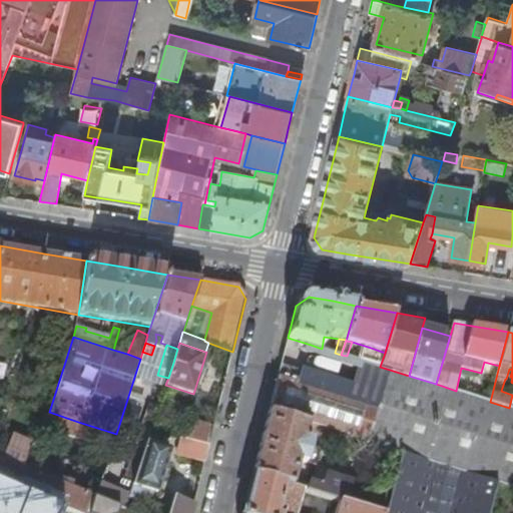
[(307,356),(387,380),(390,370),(380,367),(366,362),(347,356),(341,355),(335,353),(322,349),(311,345),(307,356)]
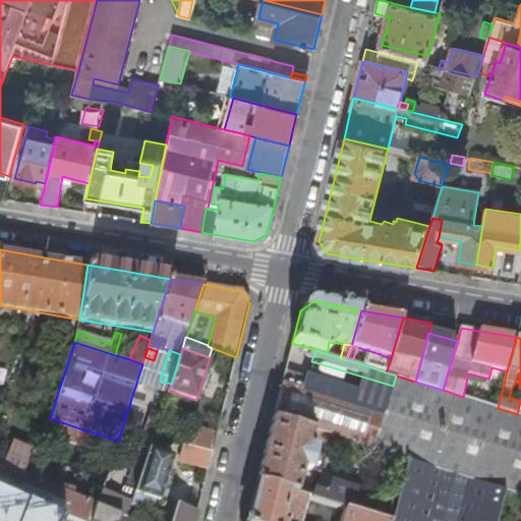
[(391,358),(377,353),(371,367),(386,372),(391,358)]
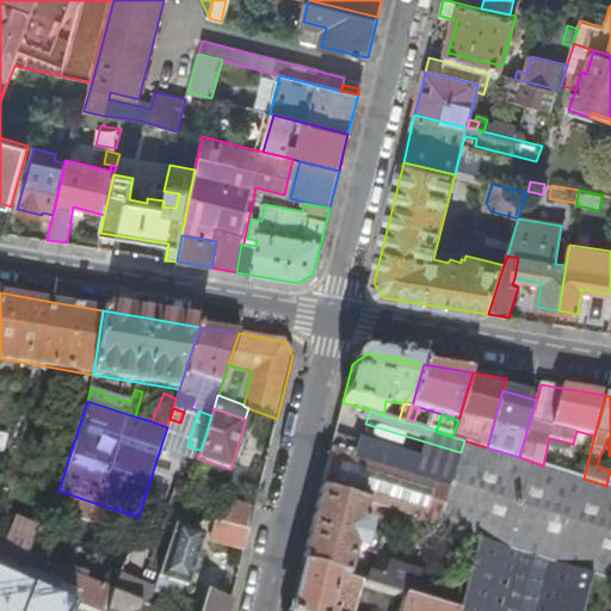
[(180,423),(170,419),(167,427),(164,438),(173,442),(180,423)]
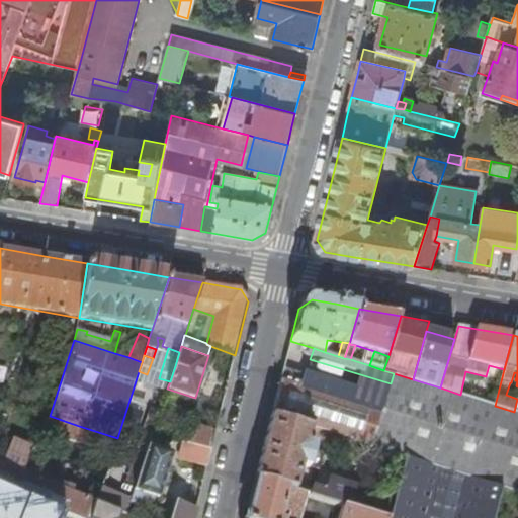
[(312,378),(283,369),(272,416),(311,428),(328,434),(371,447),(381,414),(308,390),(312,378)]
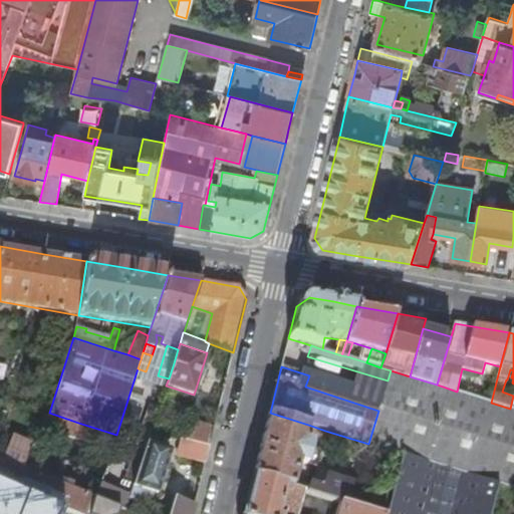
[(434,416),(443,387),(437,384),(410,376),(391,370),(388,380),(381,399),(434,416)]
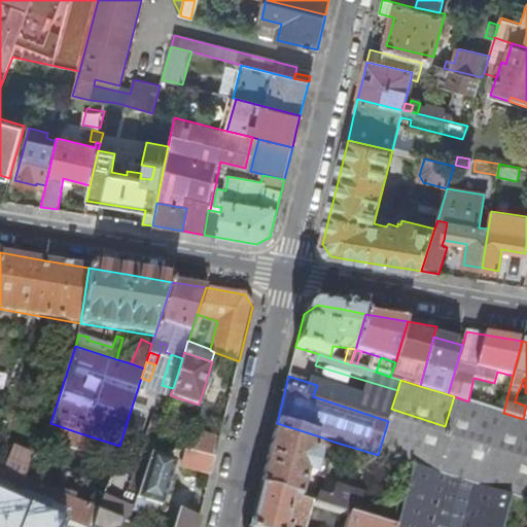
[(388,421),(442,438),(445,426),(391,409),(317,385),(313,396),(388,421)]
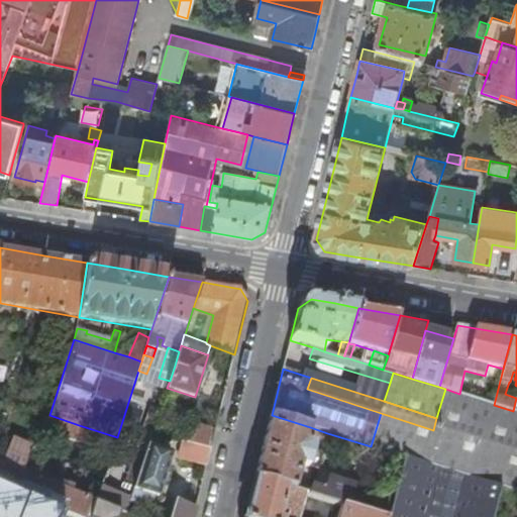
[(433,430),(422,462),(501,488),(516,493),(516,411),(513,411),(494,405),(459,394),(445,389),(436,418),(433,430)]
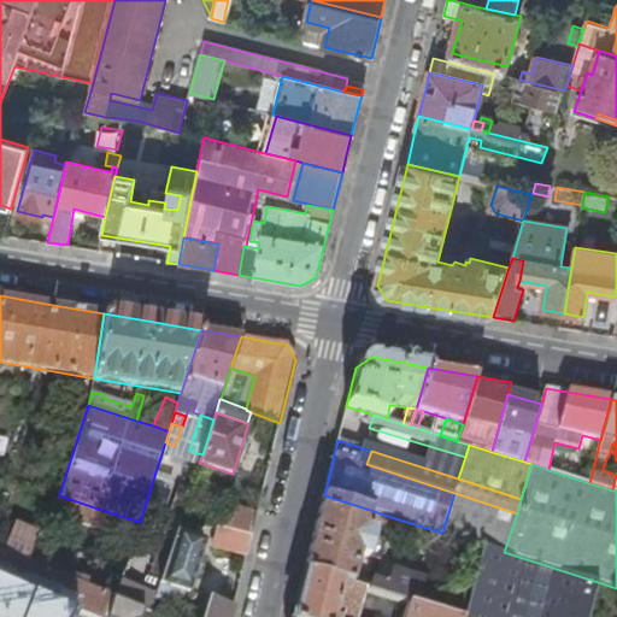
[(504,552),(517,513),(454,493),(442,533),(483,546),(504,552)]
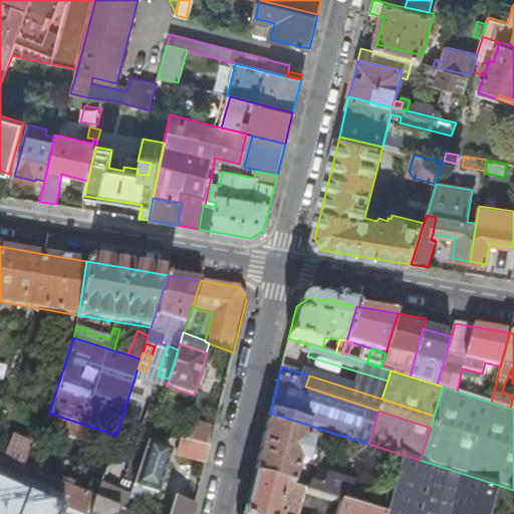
[(73,437),(78,423),(49,413),(44,428),(73,437)]
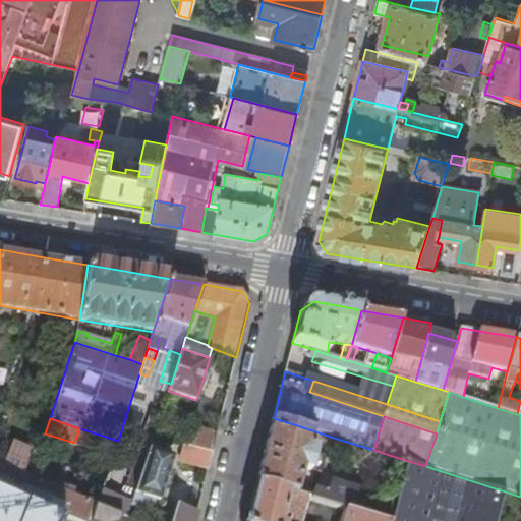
[(308,447),(311,436),(312,430),(274,418),(267,447),(257,481),(297,493),(298,489),(303,469),(311,471),(316,455),(317,449),(308,447)]
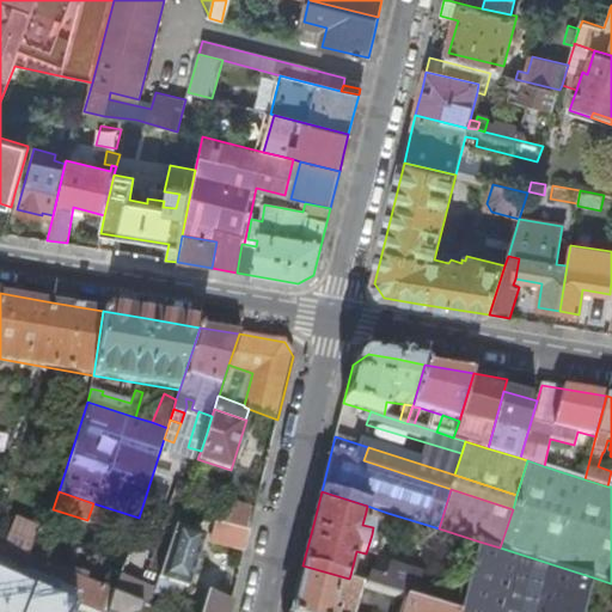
[(225,503),(219,524),(249,532),(255,510),(225,503)]
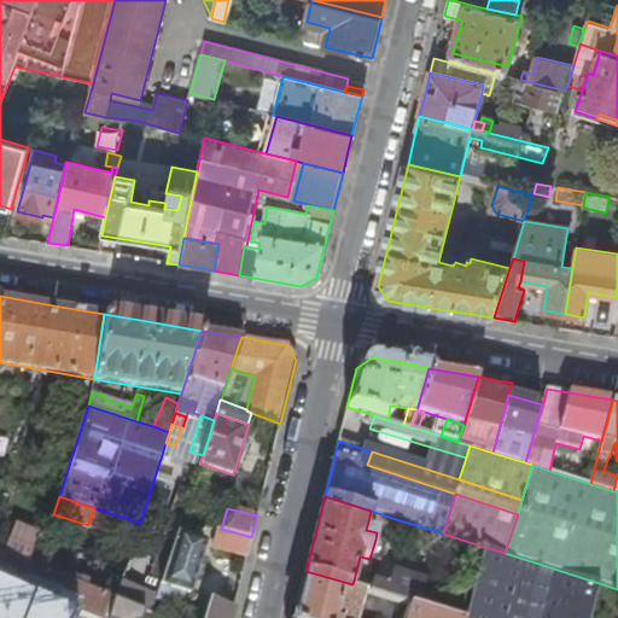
[(193,513),(185,511),(182,519),(192,522),(193,513)]
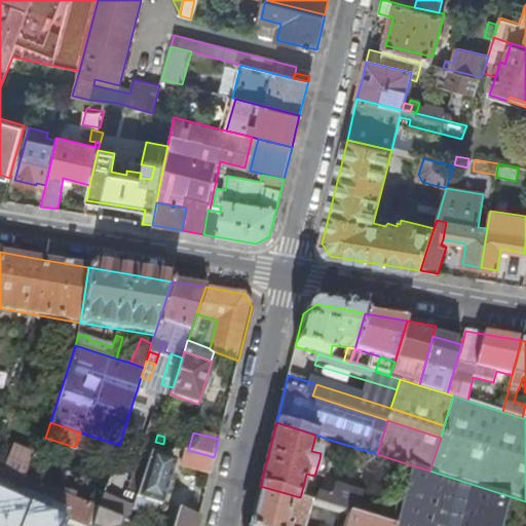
[(315,435),(314,440),(318,446),(331,450),(333,441),(315,435)]
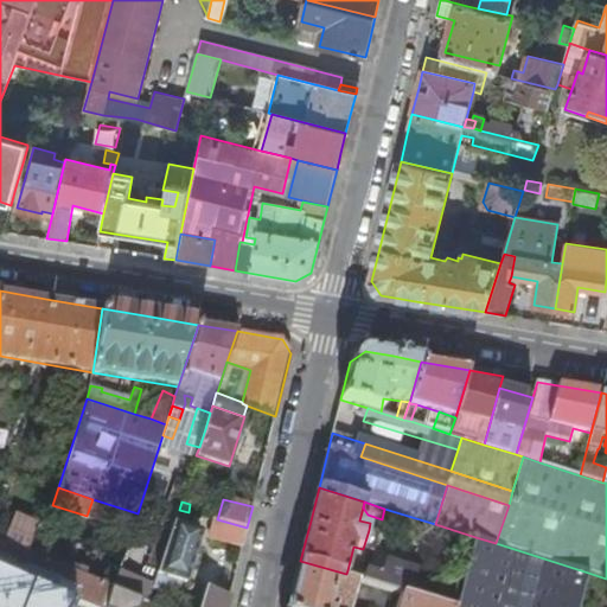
[(184,528),(189,512),(179,510),(157,579),(153,589),(177,596),(181,585),(186,586),(203,536),(184,528)]
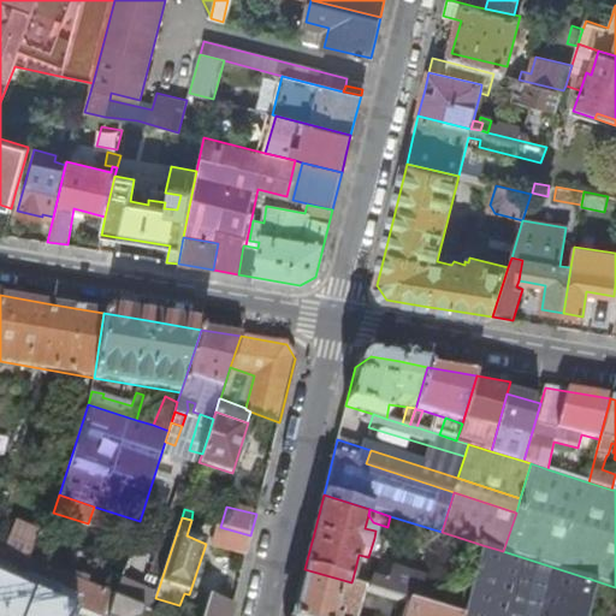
[(213,546),(246,555),(250,535),(220,527),(218,527),(213,546)]
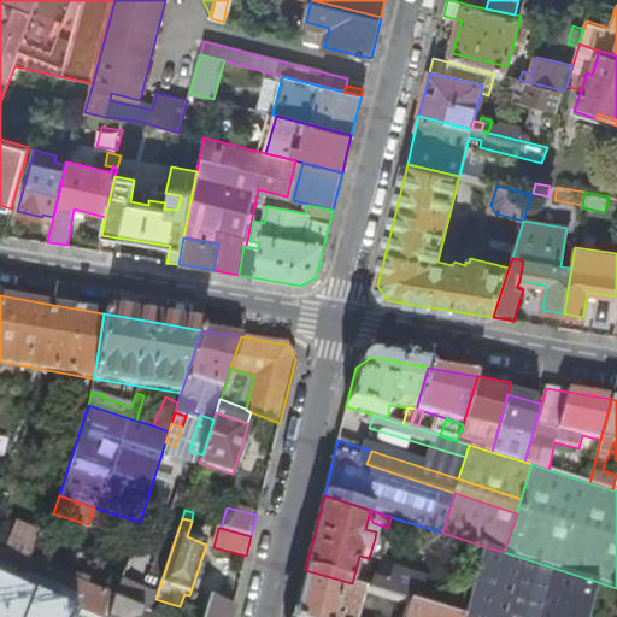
[(375,539),(369,558),(378,560),(383,541),(375,539)]
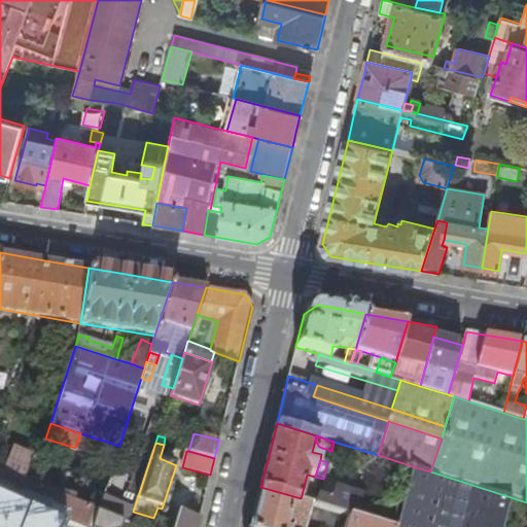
[(503,526),(511,497),(430,471),(413,466),(408,488),(441,498),(432,526),(503,526)]
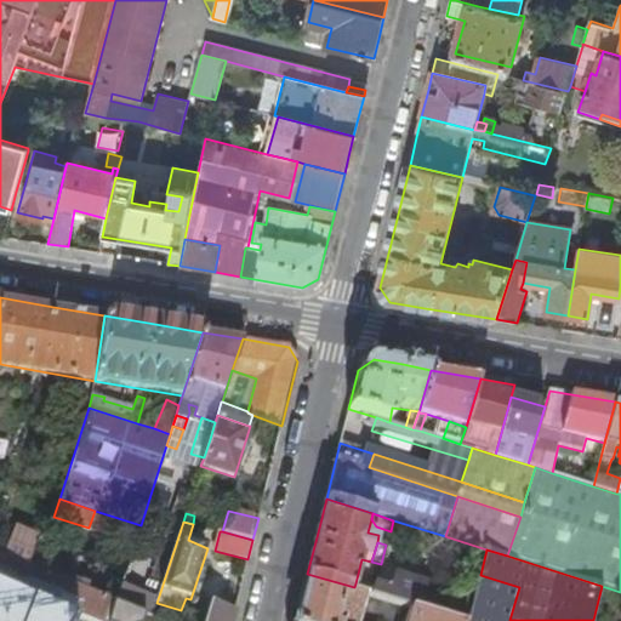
[(0,584),(4,586),(91,620),(107,620),(114,602),(86,590),(79,587),(28,567),(21,564),(0,554),(0,584)]
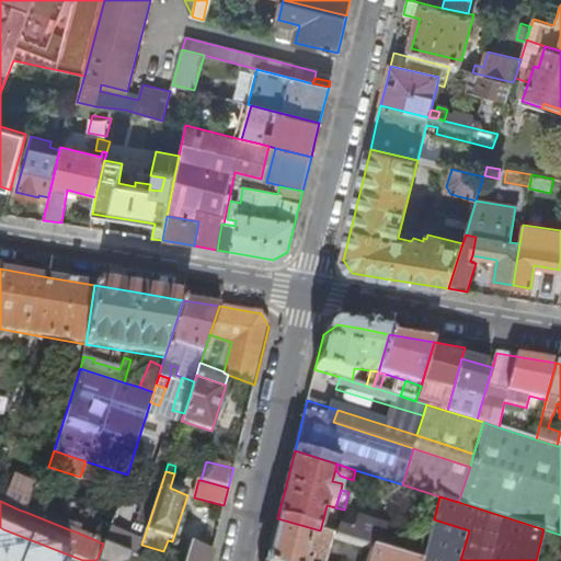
[(341,527),(340,529),(338,538),(373,549),(379,551),(382,544),(388,526),(355,516),(352,529),(341,527)]
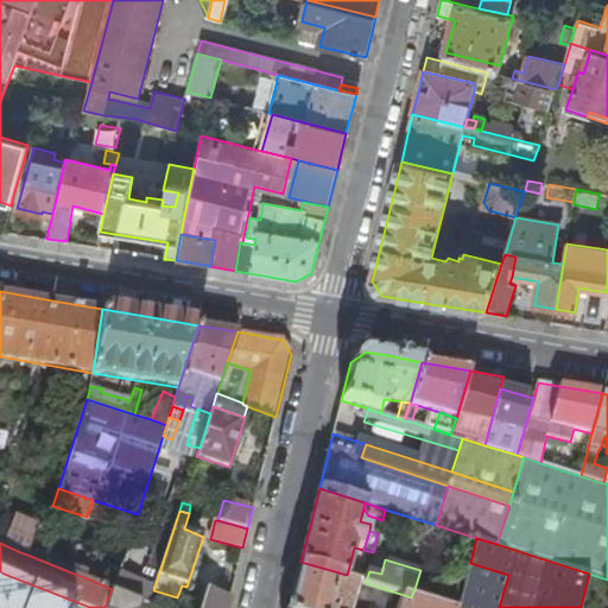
[(353,607),(361,582),(346,577),(347,575),(301,562),(296,582),(289,607),(353,607)]
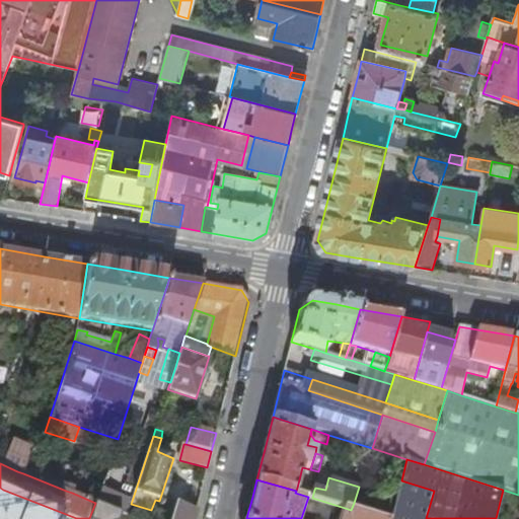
[(426,518),(434,491),(401,480),(390,518),(426,518)]
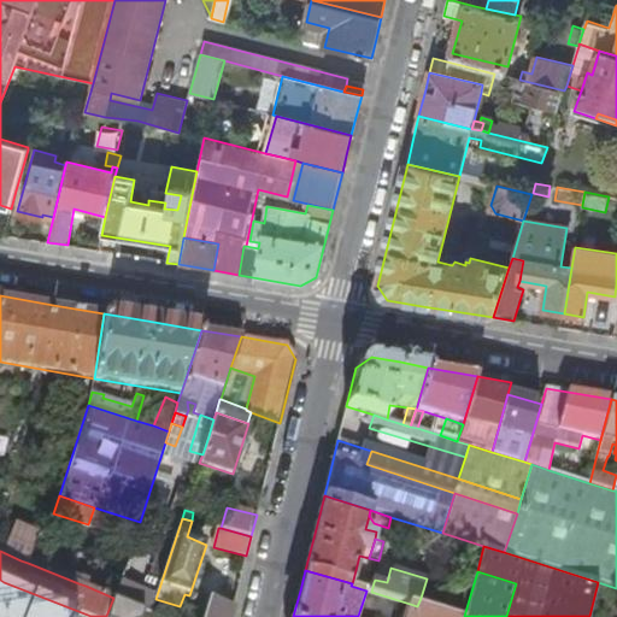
[(78,583),(86,586),(89,579),(82,576),(78,583)]
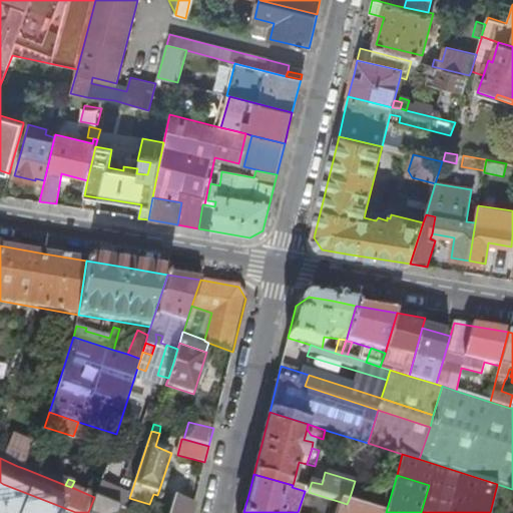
[(102,496),(126,507),(129,498),(132,489),(108,480),(102,496)]
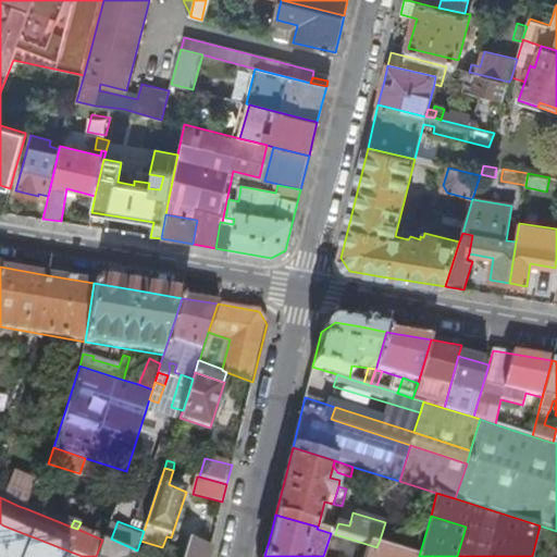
[(319,523),(318,527),(317,529),(331,533),(335,534),(337,525),(325,522),(319,523)]
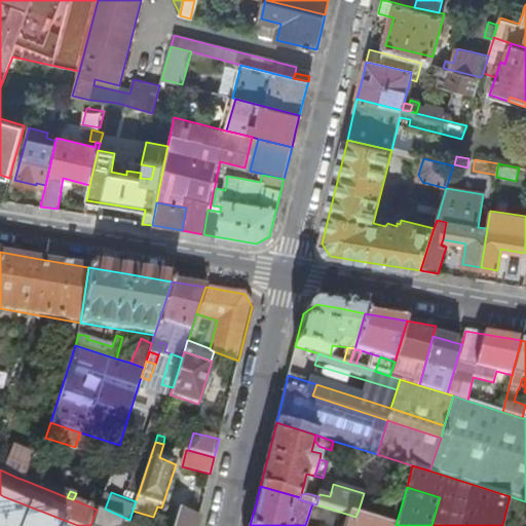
[(77,525),(3,496),(0,502),(0,525),(77,525)]
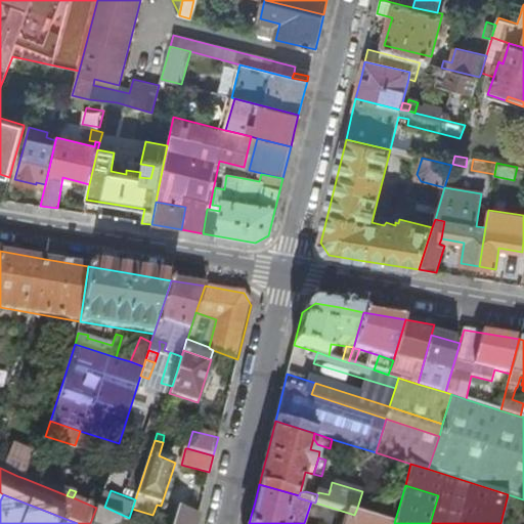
[(119,523),(121,518),(96,508),(90,523),(197,523),(199,517),(178,508),(172,523),(119,523)]
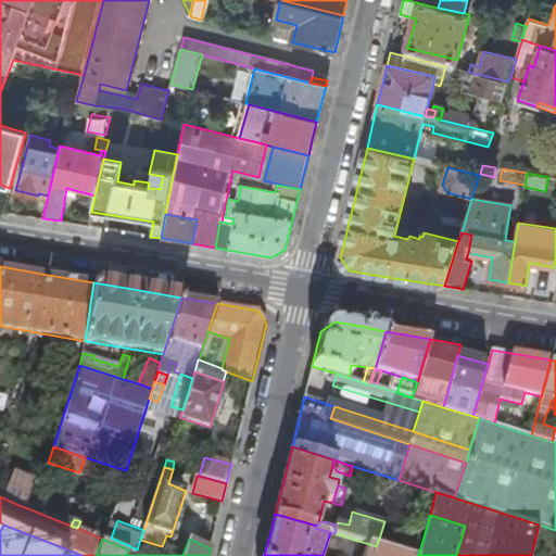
[(387,541),(379,539),(376,546),(383,548),(387,541)]
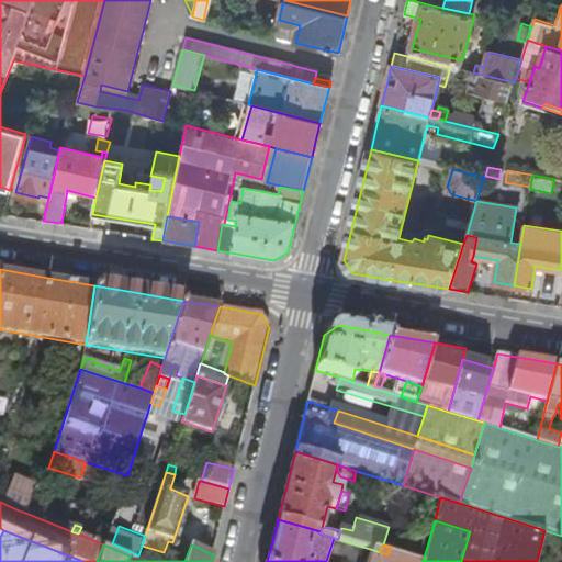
[(414,561),(388,554),(380,552),(373,550),(370,561),(414,561)]
